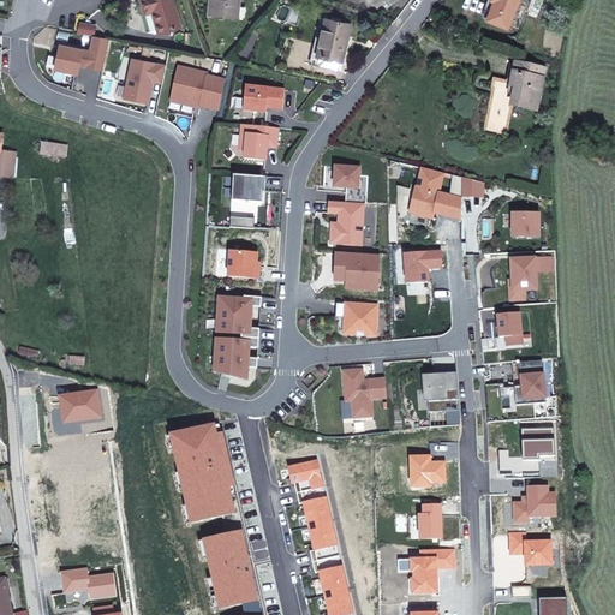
[(180,28),(172,0),(141,0),(145,15),(150,33),(154,33),(159,31),(159,34),(180,28)]
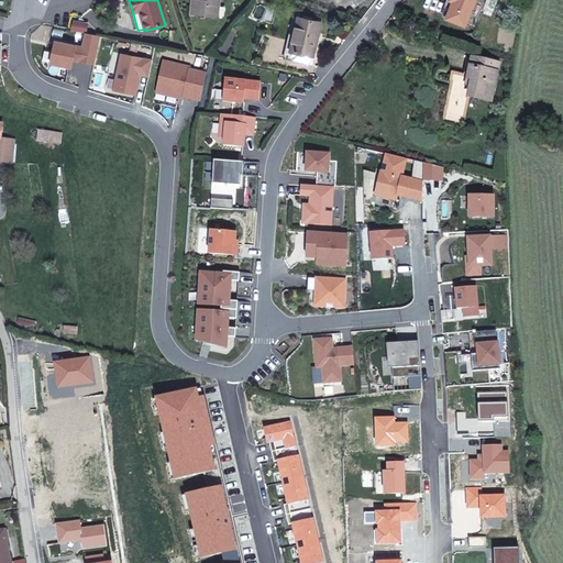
[(219,17),(219,0),(191,0),(190,14),(219,17)]
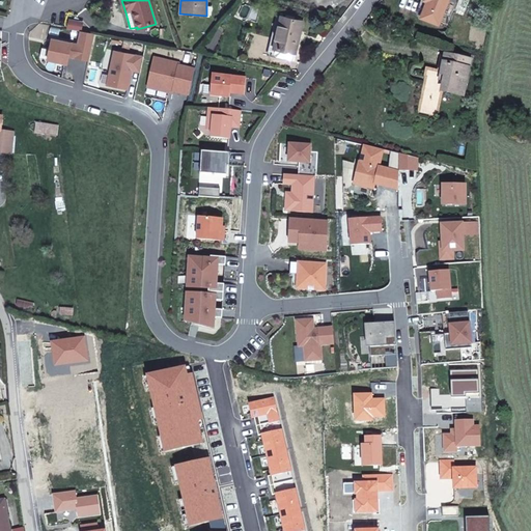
[(421,17),(428,1),(425,0),(424,0),(418,16),(421,17)]
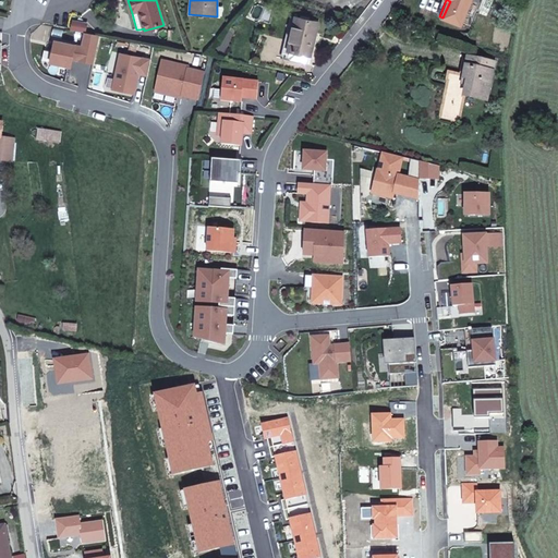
[(461,24),(471,0),(447,0),(450,1),(443,17),(461,25),(461,24)]
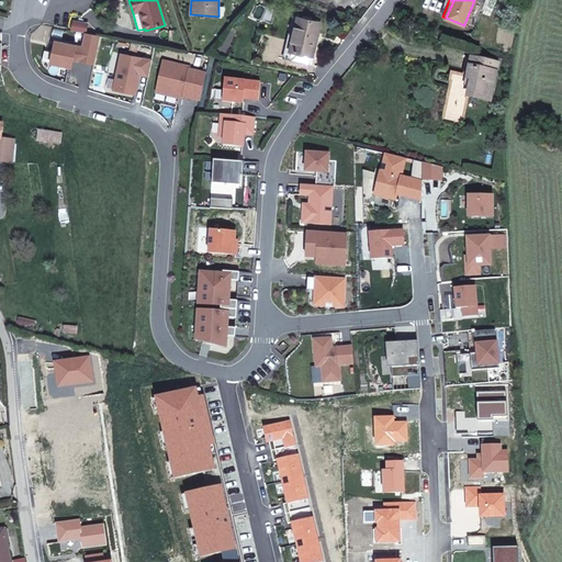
[(472,27),(483,0),(474,0),(464,24),(472,27)]
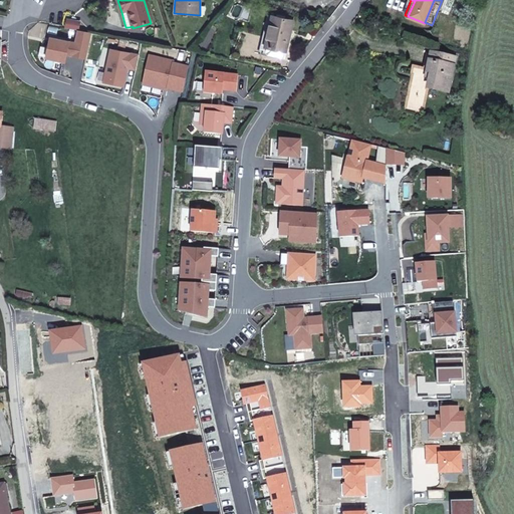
[(286,51),(293,20),(273,16),(265,46),(286,51)]
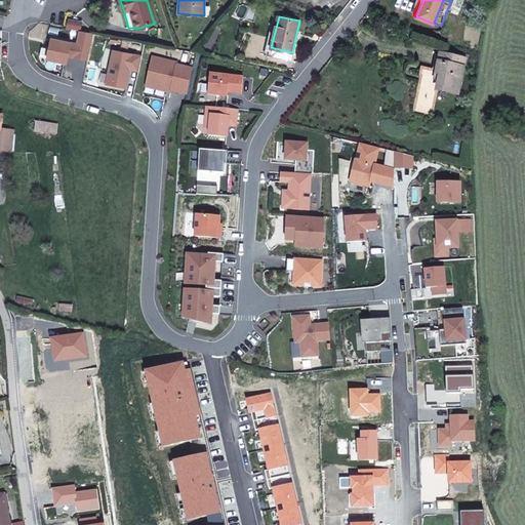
[(81,23),(68,21),(67,28),(80,31),(81,23)]
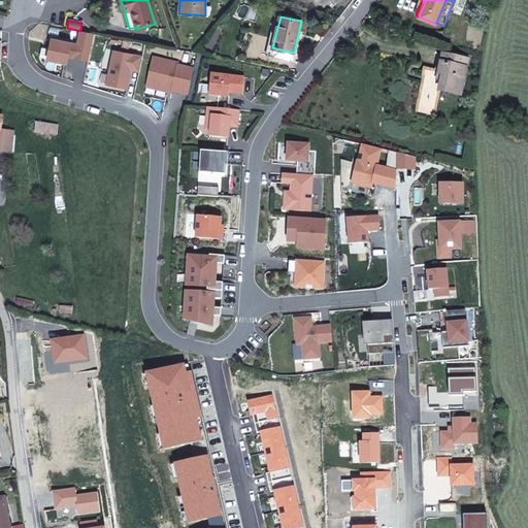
[(94,34),(80,31),(78,44),(51,38),(46,59),(66,63),(67,56),(68,55),(74,56),(74,57),(88,60),(94,34)]
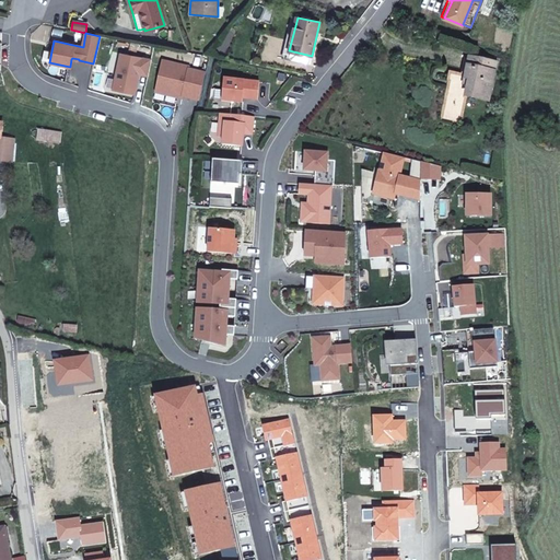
[(488,100),(496,65),(470,59),(466,78),(470,78),(467,95),(488,100)]
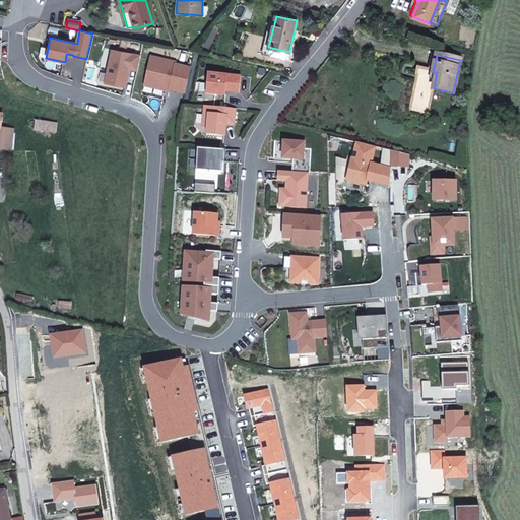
[(432,102),(434,88),(437,72),(433,72),(418,69),(412,98),(432,102)]
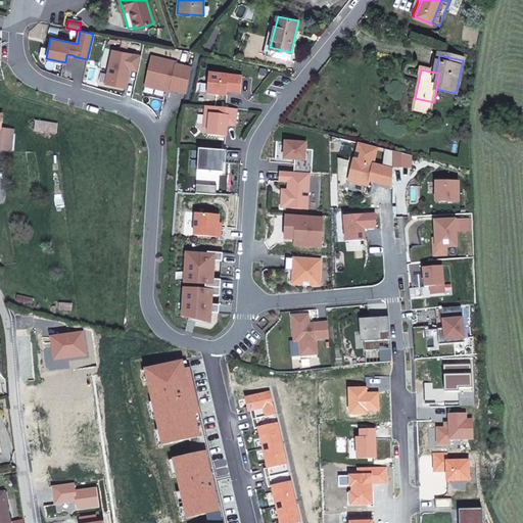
[(431,116),(434,102),(415,98),(412,113),(431,116)]
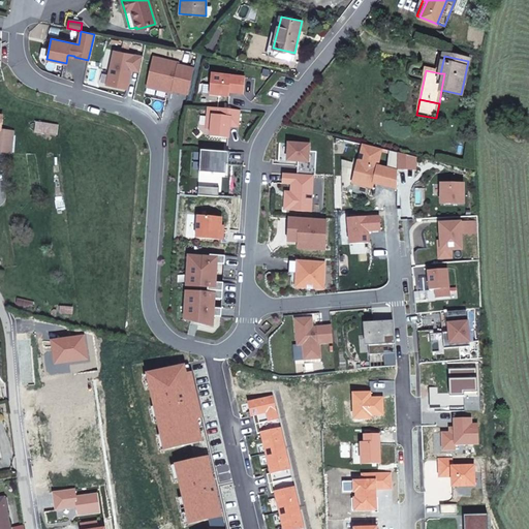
[(240,111),(213,107),(213,116),(208,115),(207,128),(211,129),(211,136),(228,137),(230,126),(238,127),(240,111)]
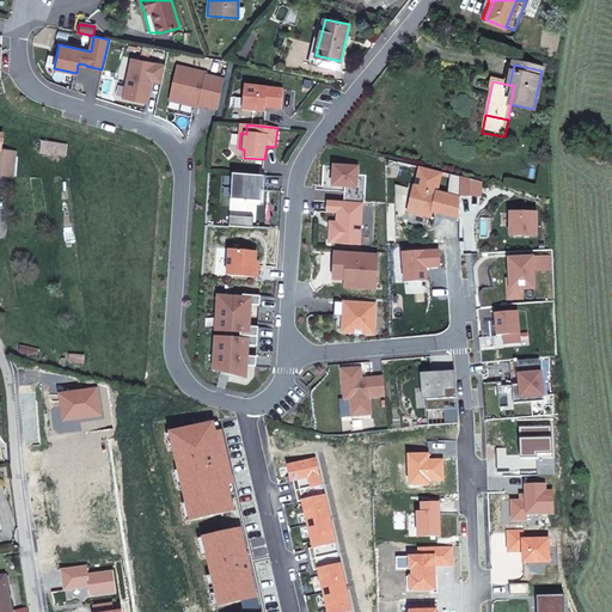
[(1,152),(2,135),(0,134),(0,175),(13,177),(16,153),(1,152)]
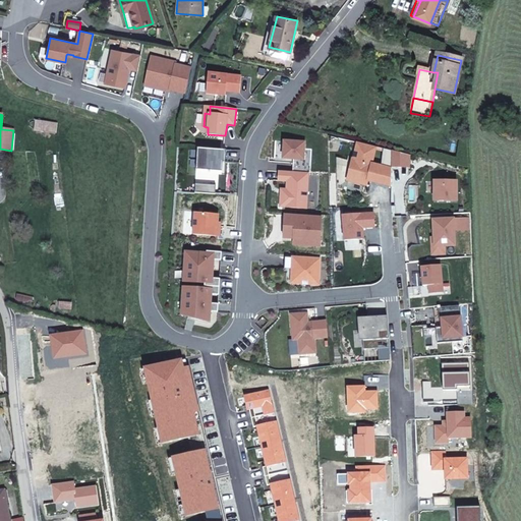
[(56,133),(58,125),(44,122),(43,130),(56,133)]
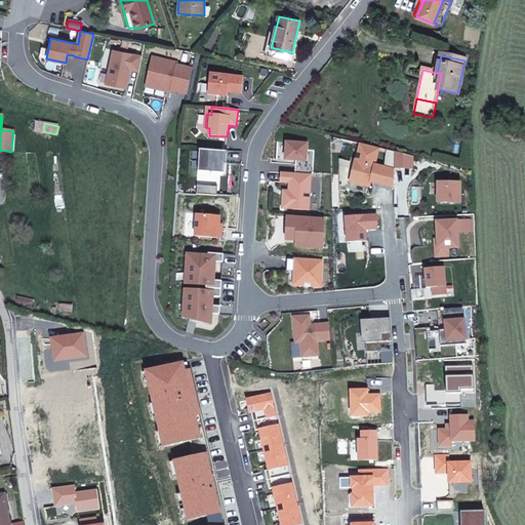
[(307,144),(286,143),(285,159),(295,160),(297,160),(297,164),(295,164),(295,173),(313,174),(314,151),(307,150),(307,144)]
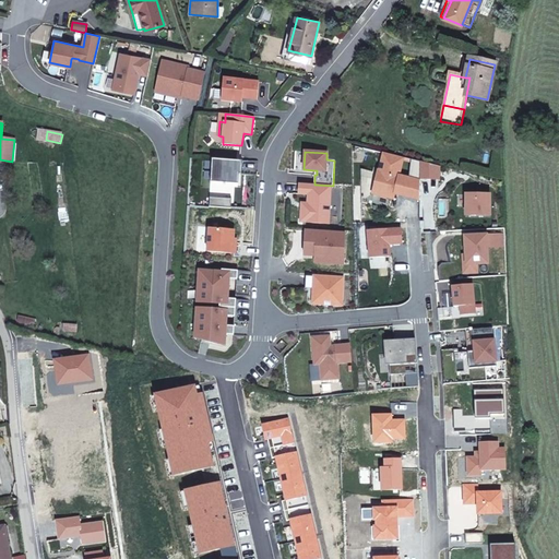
[(420,161),(383,152),(379,170),(378,170),(372,193),(394,199),(395,193),(395,191),(400,192),(400,194),(420,200),(420,179),(420,161)]
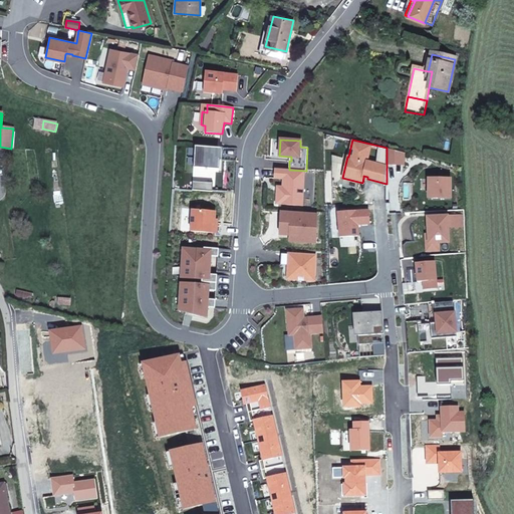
[(463,215),(428,217),(429,243),(449,242),(449,227),(464,226),(463,215)]
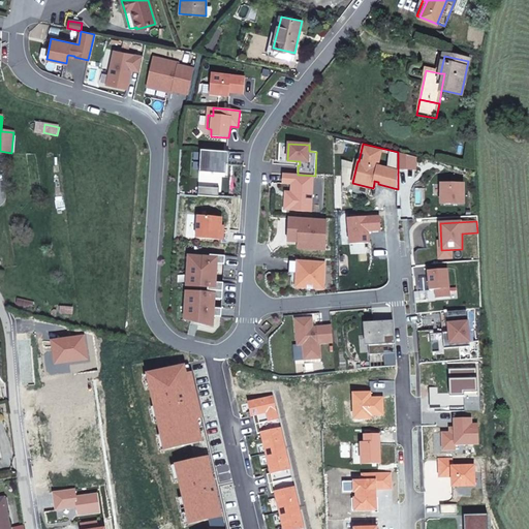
[(33,308),(33,302),(18,299),(17,305),(33,308)]
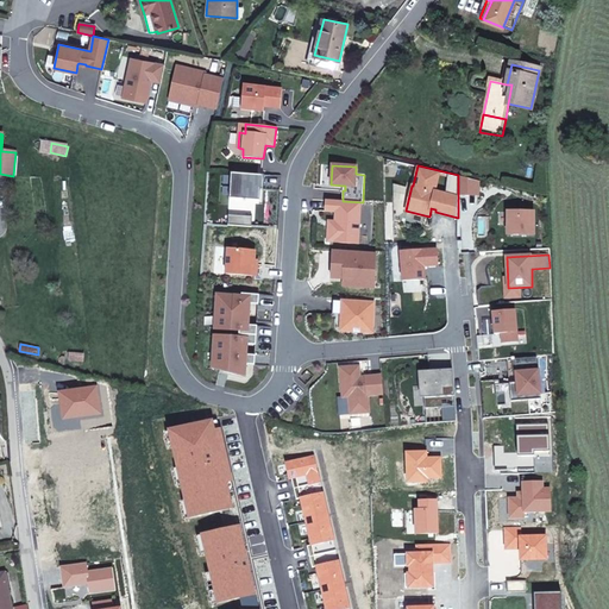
[(0,608),(11,608),(5,573),(0,573),(0,608)]
